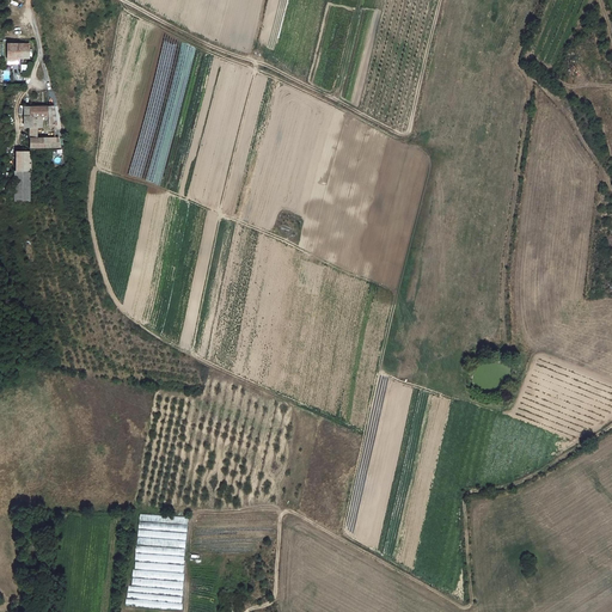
[(8,43),(8,56),(17,56),(24,56),(24,43),(8,43)]
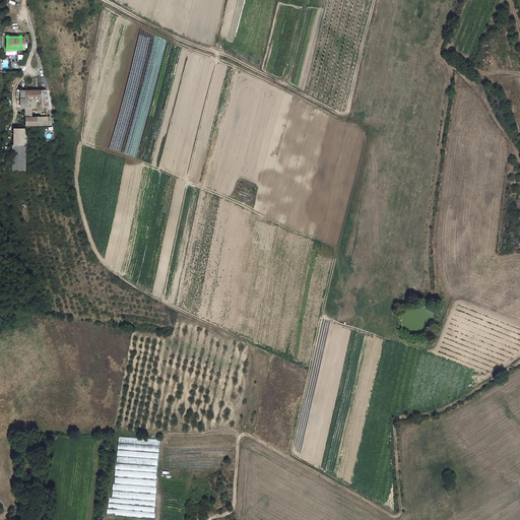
[(49,106),(46,90),(25,91),(25,99),(35,99),(42,98),(42,101),(42,106),(49,106)]
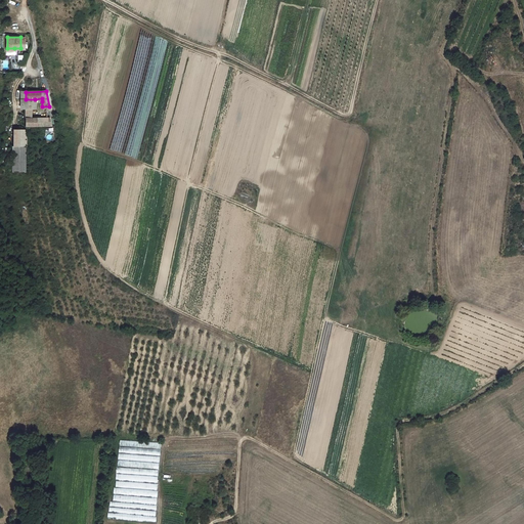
[(26,125),(39,126),(39,118),(33,118),(26,118),(26,125)]
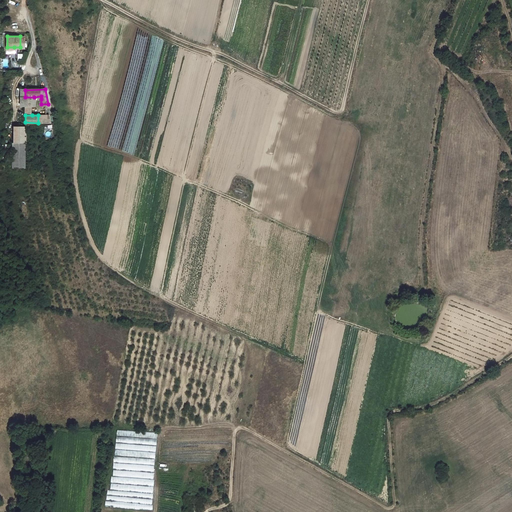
[(49,115),(38,115),(38,123),(51,123),(49,115)]
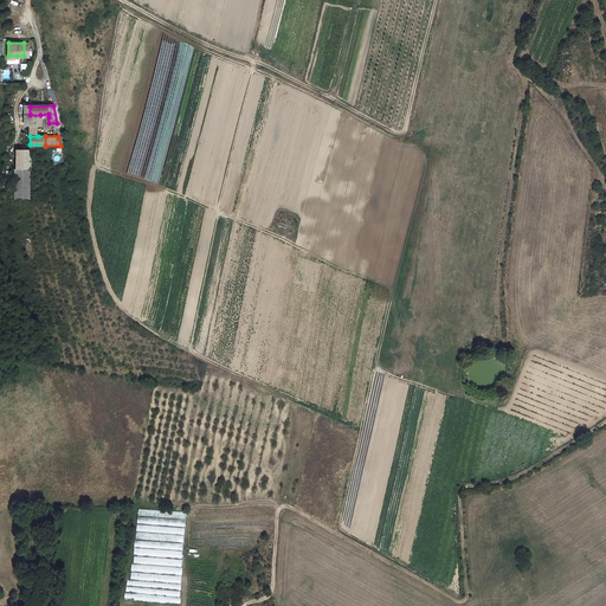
[(30,162),(30,149),(17,149),(17,168),(30,169),(30,162)]
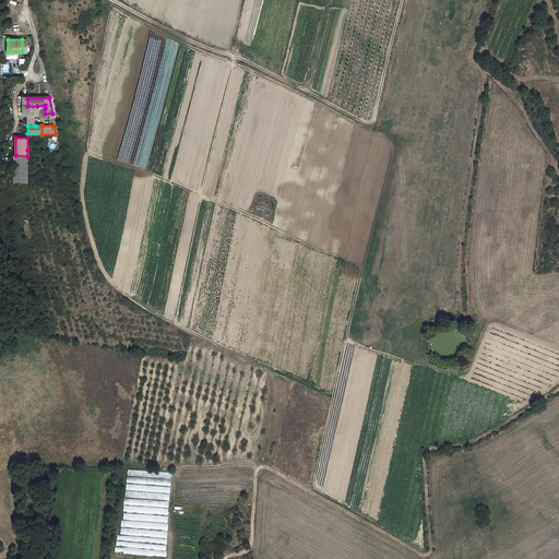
[(27,156),(15,155),(15,182),(27,182),(27,177),(27,170),(27,156)]
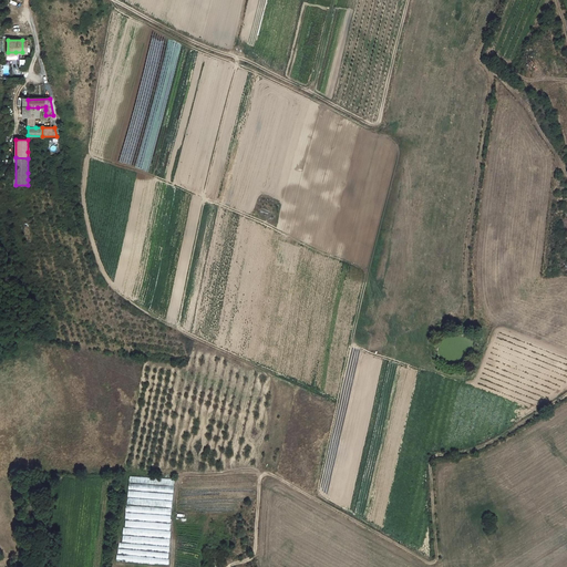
[(131,476),(130,484),(134,485),(135,481),(137,482),(137,480),(141,481),(141,478),(131,476)]
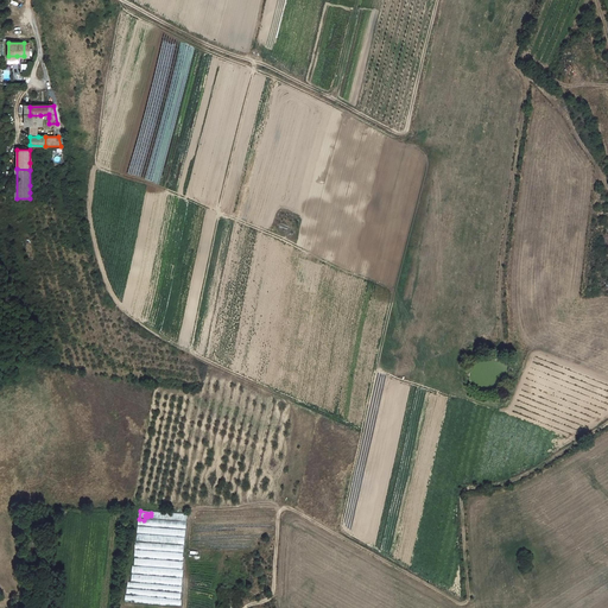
[(187,529),(185,515),(175,518),(175,521),(176,531),(181,530),(187,529)]
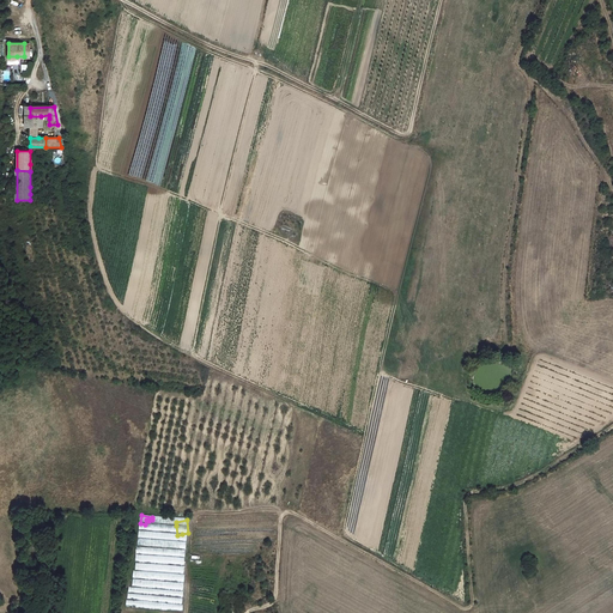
[(139,530),(128,605),(138,606),(139,593),(141,594),(143,587),(144,587),(145,578),(141,578),(141,574),(143,574),(144,570),(146,570),(146,565),(151,566),(152,556),(158,557),(159,548),(157,548),(158,540),(157,540),(158,533),(139,530)]
